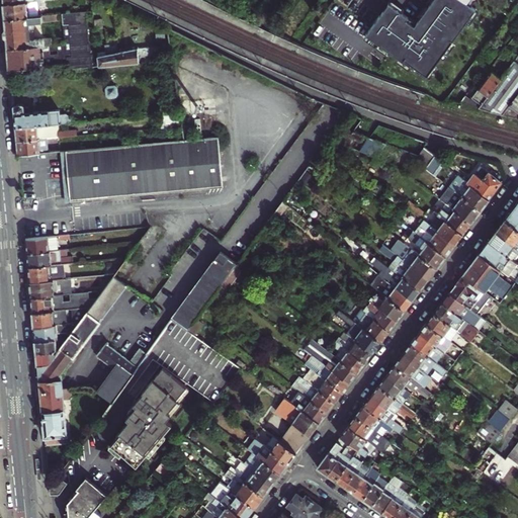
[(5,14),(5,19),(39,15),(37,0),(34,0),(4,3),(5,14)]
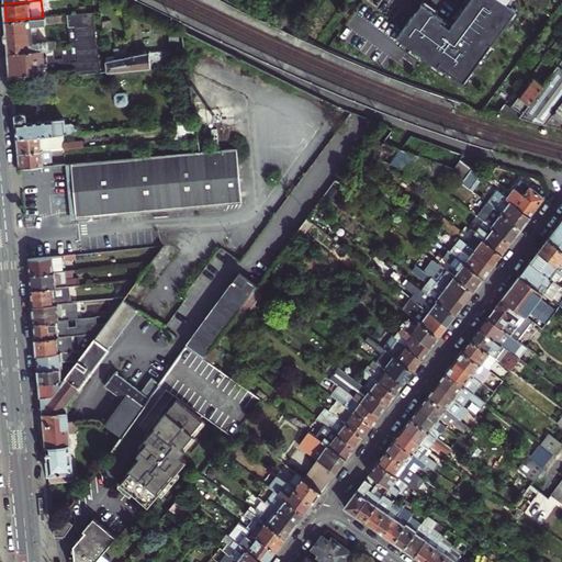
[(239,0),(237,4),(247,9),(254,0),(239,0)]
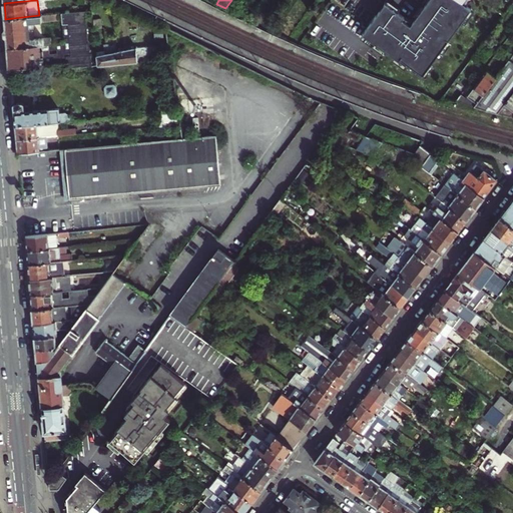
[(429,0),(425,7),(417,17),(413,23),(398,12),(394,9),(386,3),(380,11),(363,34),(364,35),(371,40),(385,50),(387,52),(422,77),(422,76),(431,64),(437,57),(445,45),(462,22),(471,10),(466,6),(463,4),(465,0),(429,0)]
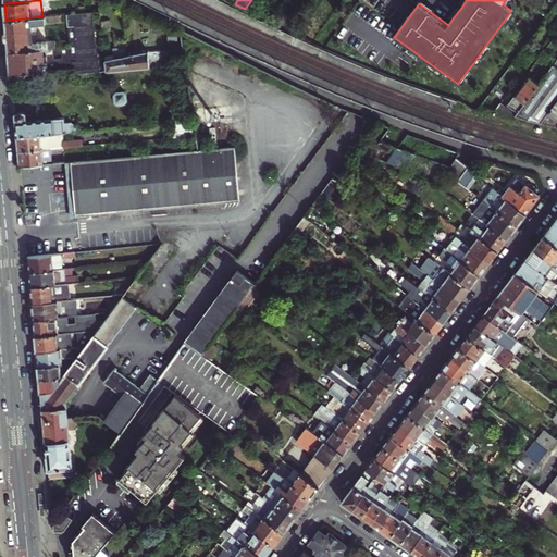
[(95,36),(86,36),(85,14),(73,14),(74,52),(95,52),(95,36)]
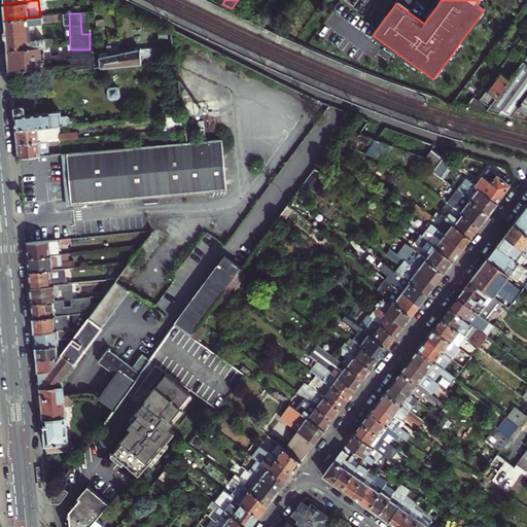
[(6,30),(8,49),(41,45),(53,44),(53,39),(35,40),(28,40),(27,24),(34,23),(55,21),(54,14),(40,15),(5,20),(6,30)]
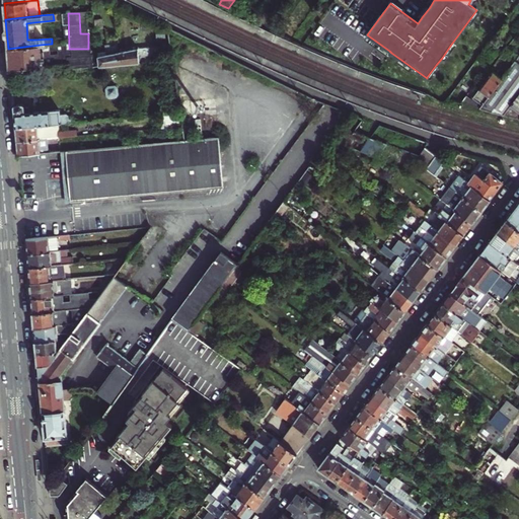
[(34,40),(33,22),(26,23),(27,40),(34,40)]
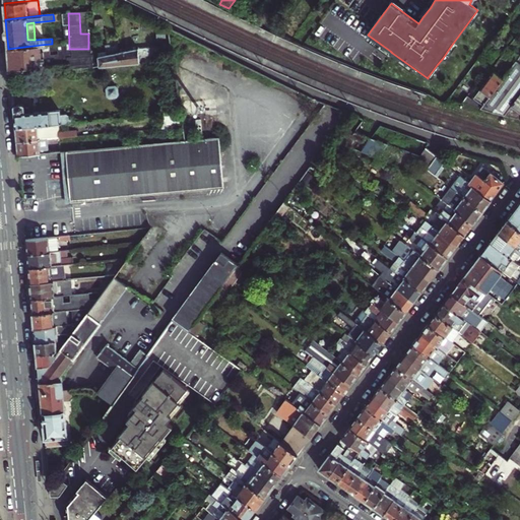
[(99,52),(101,66),(121,64),(120,52),(119,46),(110,47),(110,43),(106,44),(107,51),(99,52)]
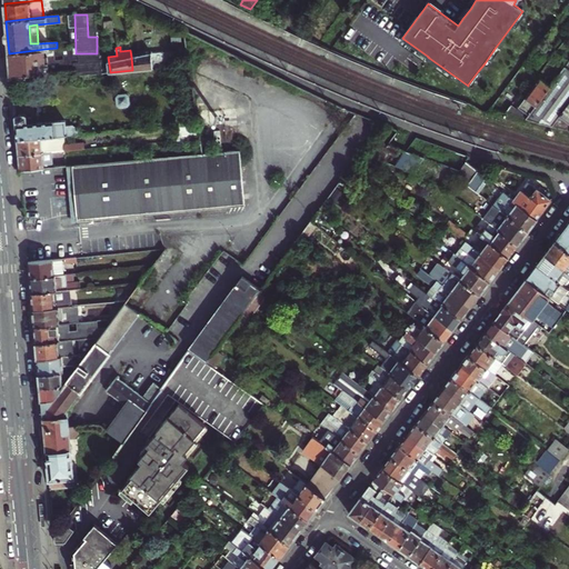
[(10,67),(11,76),(29,73),(50,71),(48,56),(46,56),(45,49),(9,53),(10,67)]
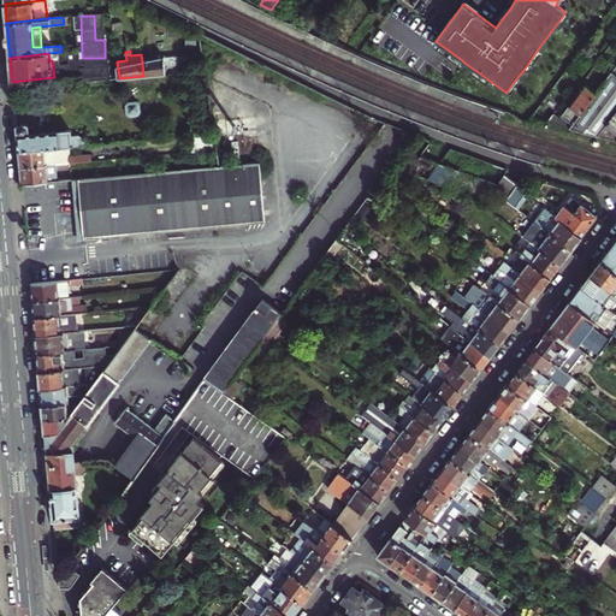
[(189,55),(179,55),(179,64),(165,66),(166,75),(205,71),(202,54),(189,55)]
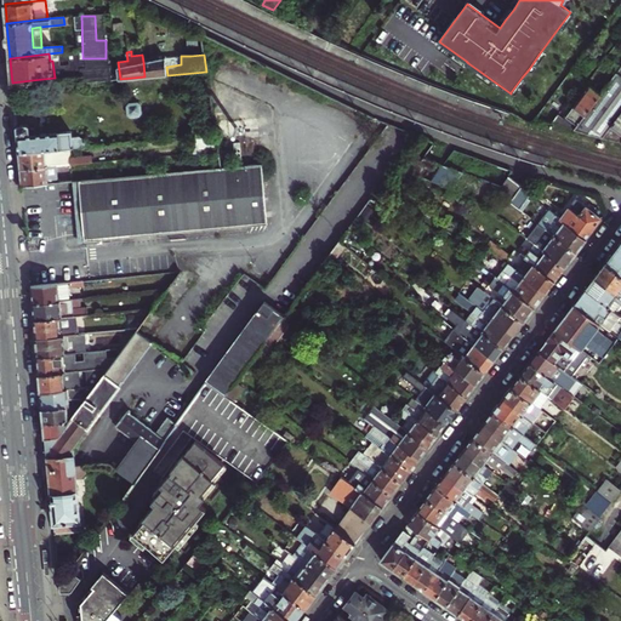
[(143,62),(144,77),(167,75),(166,67),(181,64),(181,56),(165,57),(143,62)]
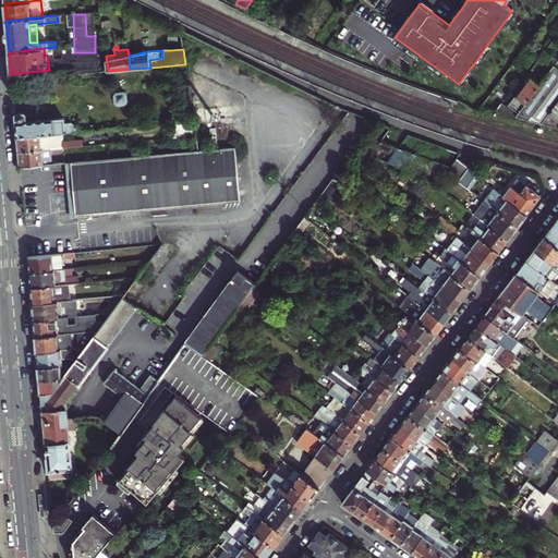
[(557,67),(555,64),(540,85),(525,104),(523,108),(517,117),(519,117),(557,126),(557,67)]
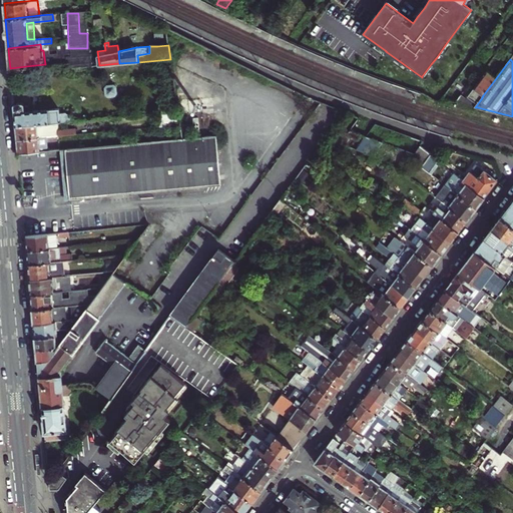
[(10,68),(11,76),(27,75),(26,66),(10,68)]
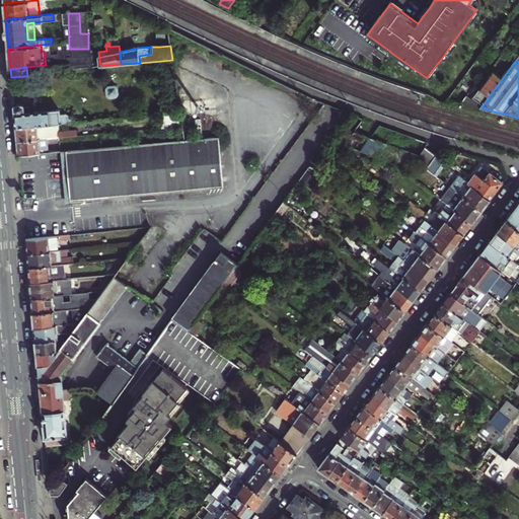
[(486,81),(479,89),(489,96),(502,79),(493,72),(486,81)]
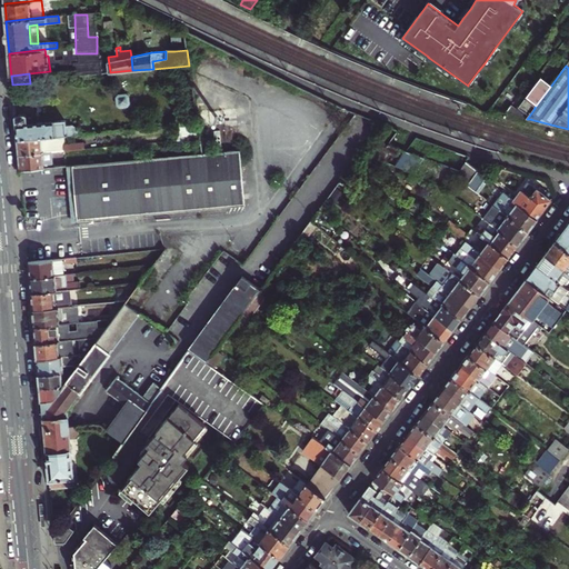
[(120,96),(119,98),(119,103),(121,106),(127,105),(128,102),(128,97),(126,96),(120,96)]
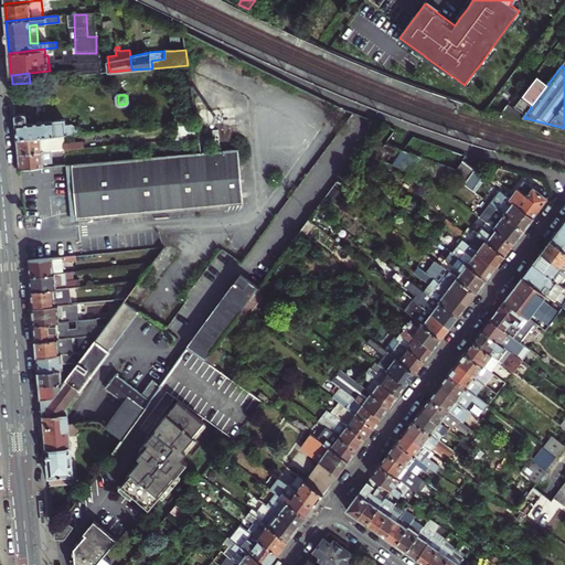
[(532,105),(522,97),(519,102),(530,109),(532,105)]
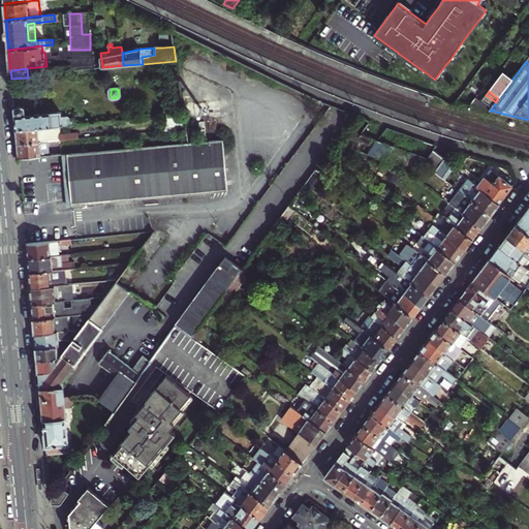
[(61,112),(33,114),(26,115),(25,111),(25,107),(24,106),(14,106),(16,124),(17,130),(60,126),(73,124),(73,121),(70,121),(70,118),(67,116),(61,117),(61,112)]
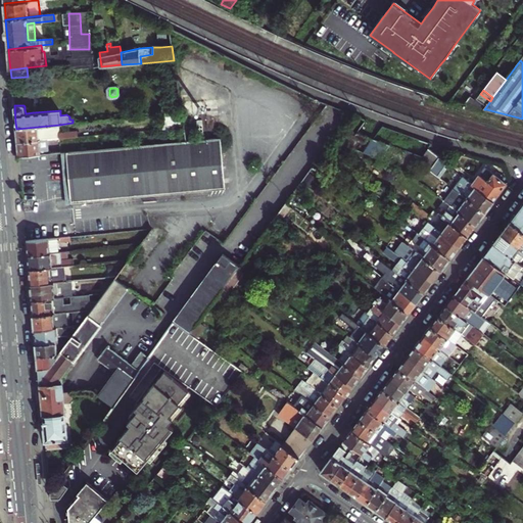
[(182,124),(181,113),(164,114),(165,124),(165,125),(167,125),(168,126),(182,124)]
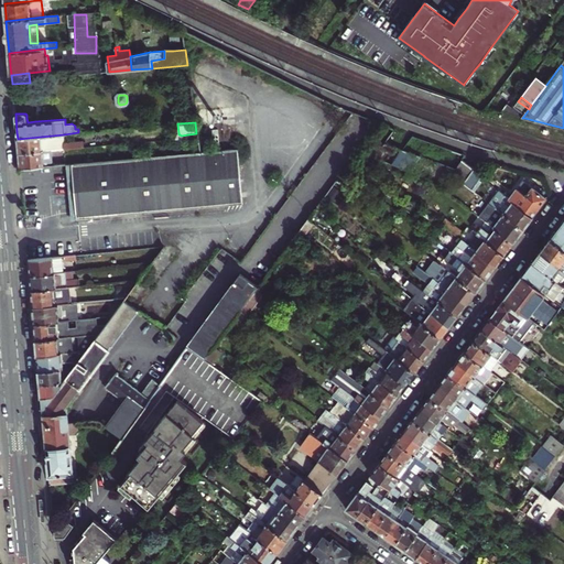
[(65,142),(64,134),(18,139),(19,149),(19,153),(52,151),(85,148),(85,141),(65,142)]
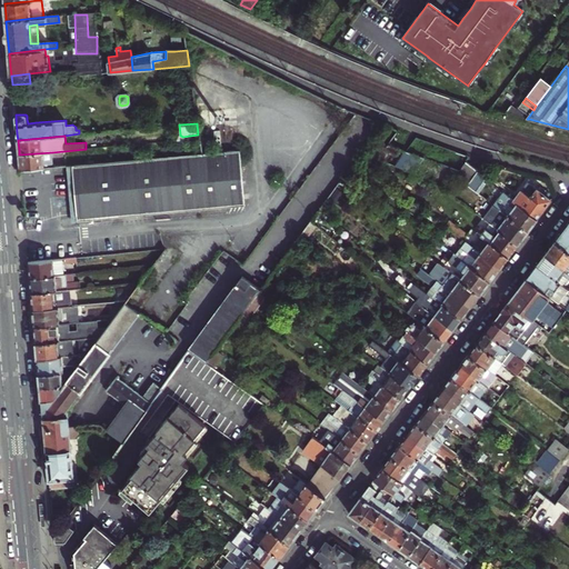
[(378,161),(386,165),(397,149),(389,146),(378,161)]
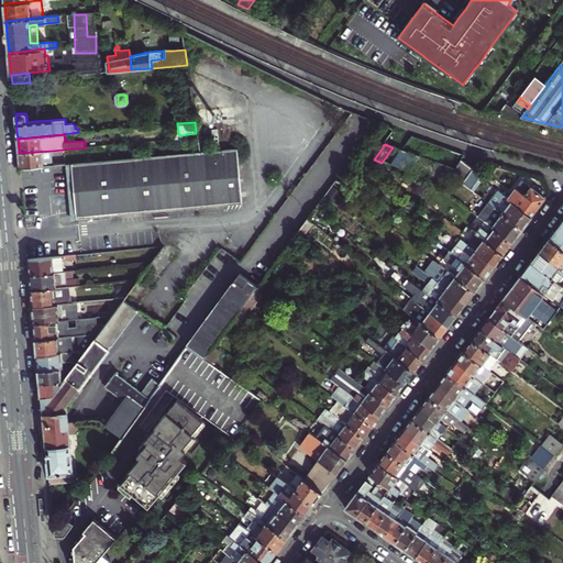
[(393,147),(382,163),(390,166),(403,151),(393,147)]
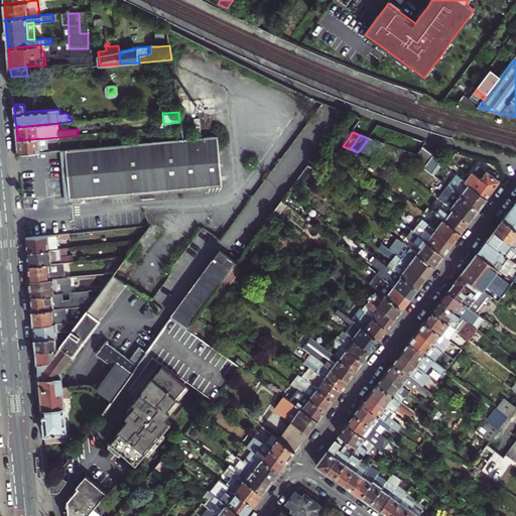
[(178,139),(61,150),(61,153),(67,153),(70,188),(66,188),(67,201),(81,199),(222,186),(219,136),(182,139),(178,139)]
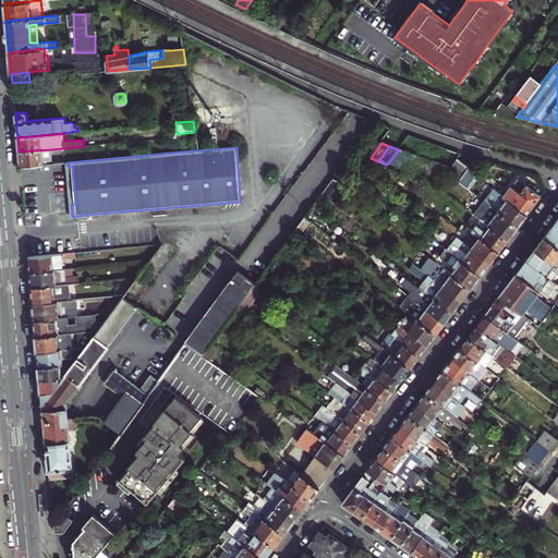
[(51,149),(19,152),(20,164),(20,167),(52,164),(51,149)]
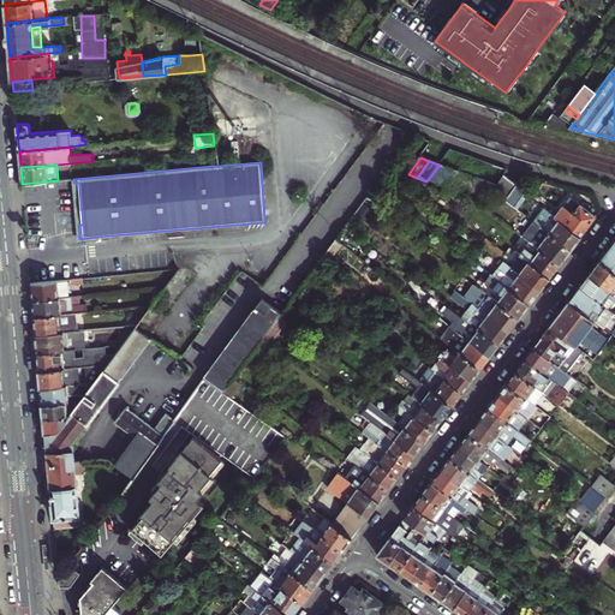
[(427,181),(436,185),(449,168),(440,165),(427,181)]
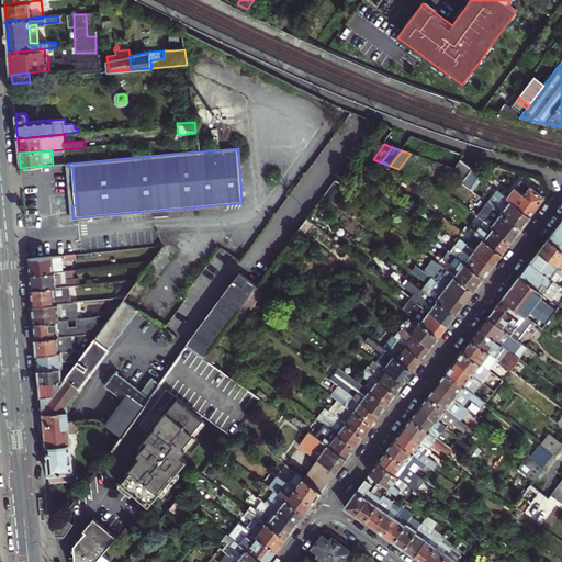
[(407,172),(409,170),(418,157),(411,154),(398,169),(407,172)]
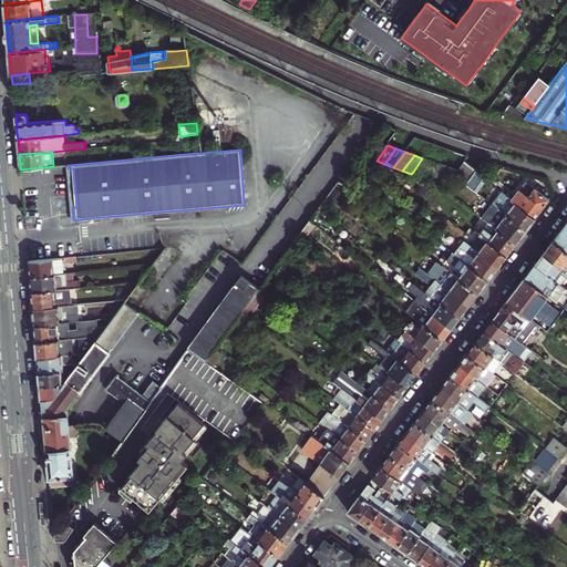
[(413,172),(421,175),(431,162),(422,158),(413,172)]
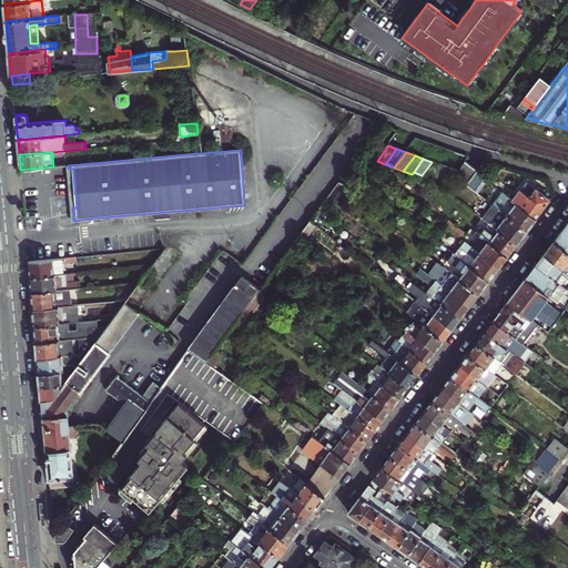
[(428,178),(429,176),(438,164),(432,162),(422,175),(428,178)]
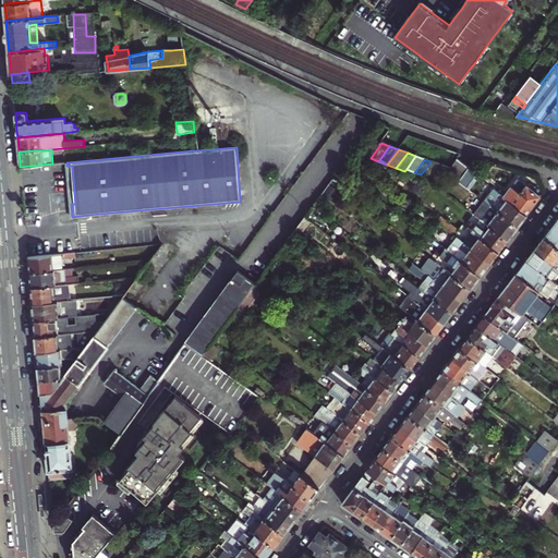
[(446,172),(458,182),(469,168),(456,159),(449,168),(446,172)]
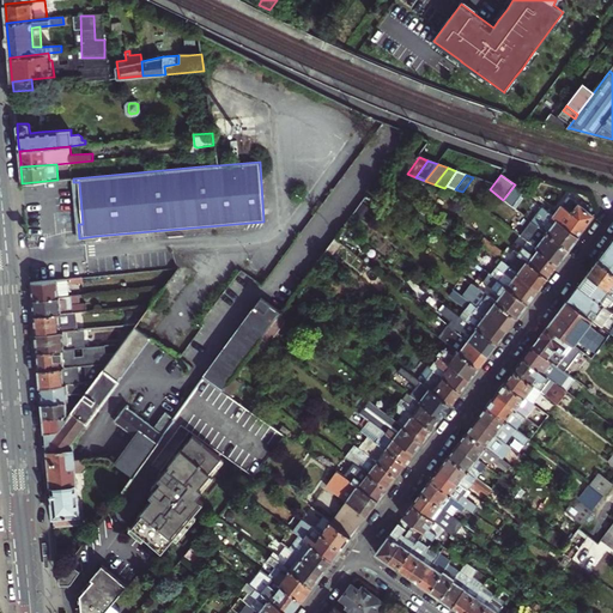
[(462,192),(471,195),(481,181),(473,177),(463,190),(462,192)]
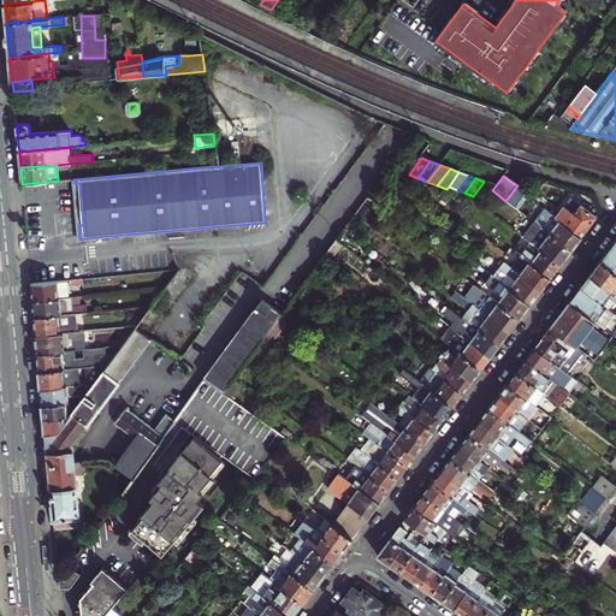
[(484,182),(473,196),(484,200),(492,190),(496,185),(484,182)]
